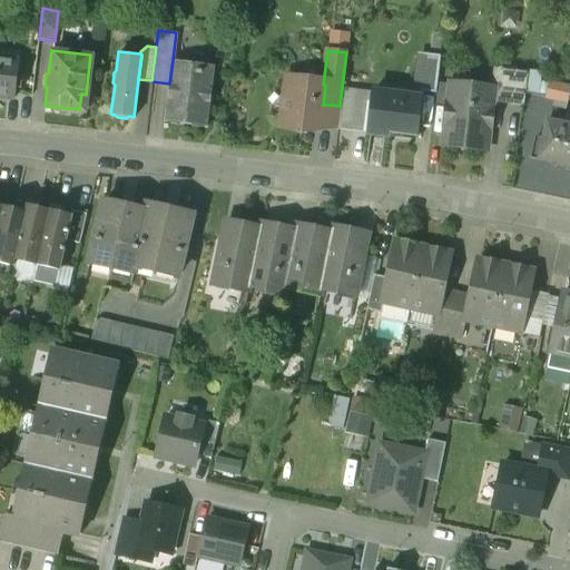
[(440,55),(424,52),(420,90),(435,92),(440,55)]
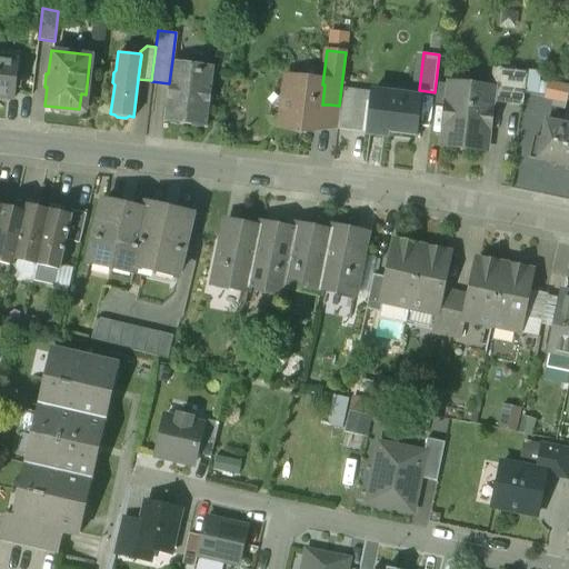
[(16,62),(0,60),(0,99),(10,100),(16,62)]
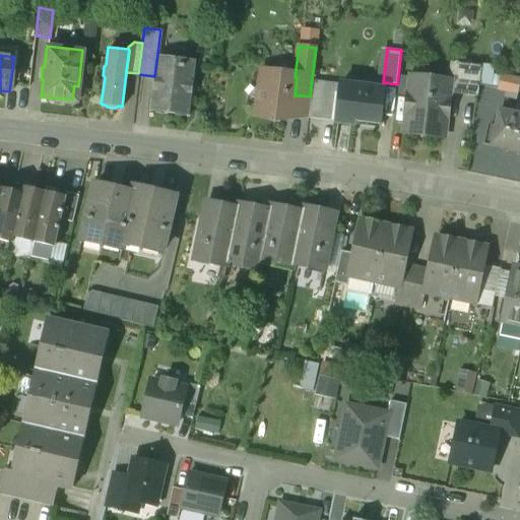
[(157,55),(154,76),(150,110),(174,113),(175,108),(187,109),(187,114),(188,114),(195,60),(193,60),(193,65),(180,63),(181,58),(157,55)]
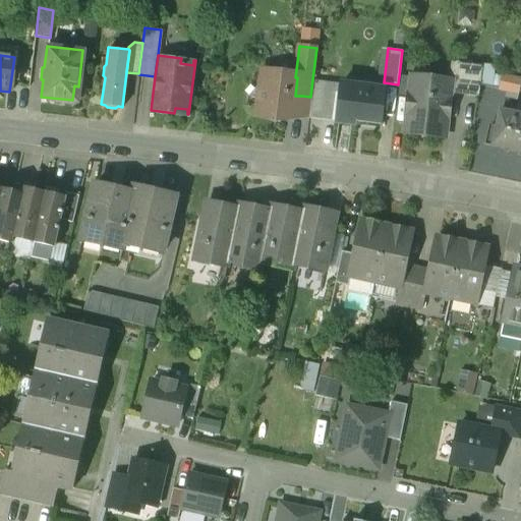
[(482,64),(452,61),(449,78),(451,78),(449,93),(478,96),(482,64)]
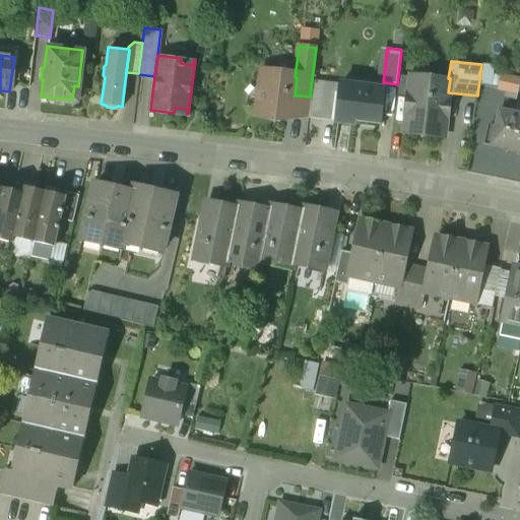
[(280,75),(272,70),(262,73),(257,115),(274,117),(277,122),(291,115),(295,95),(297,77),(295,77),(280,75)]
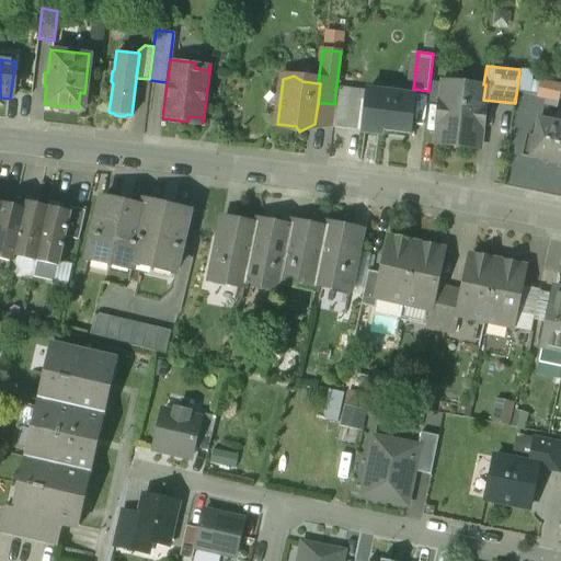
[(483,84),(444,80),(437,141),(478,147),(483,100),(485,84),(483,84)]
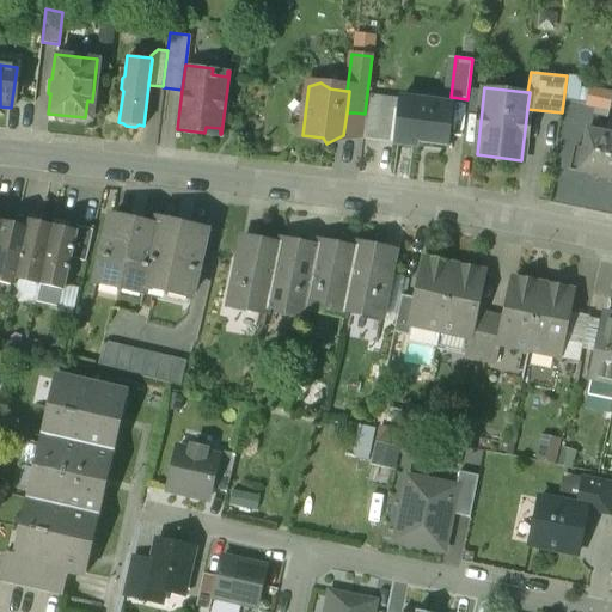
[(607,93),(580,87),(577,102),(604,106),(607,93)]
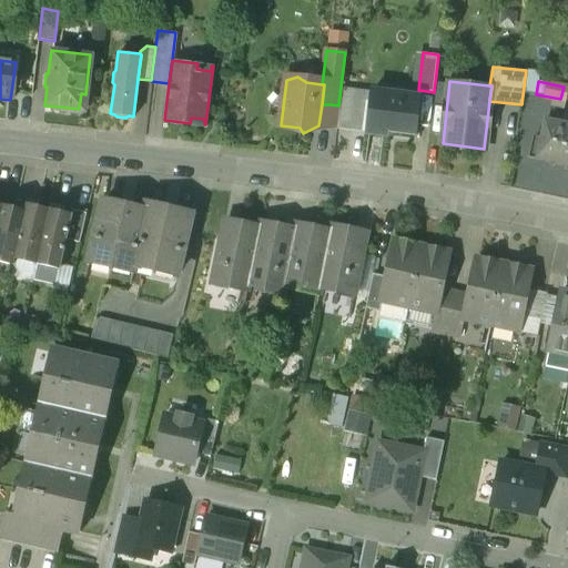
[(368,90),(341,87),(338,105),(336,125),(364,129),(365,129),(369,99),(367,99),(368,90)]
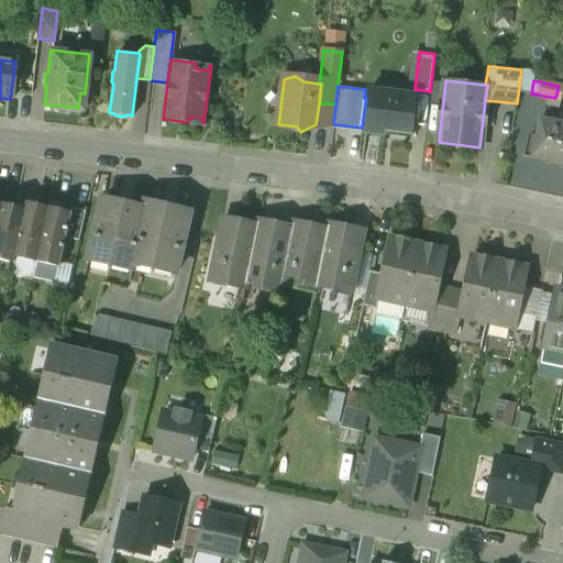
[(416,96),(365,89),(364,98),(366,98),(362,128),(361,128),(361,130),(383,133),(383,128),(411,131),(416,96)]
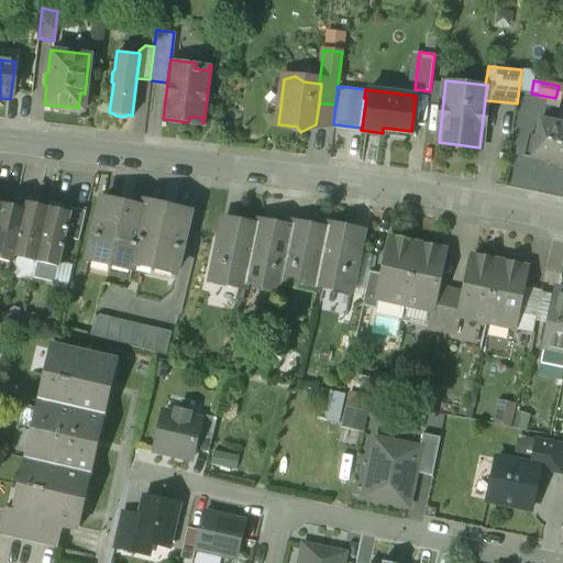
[(562,123),(540,119),(536,136),(529,135),(523,156),(562,164),(562,123)]
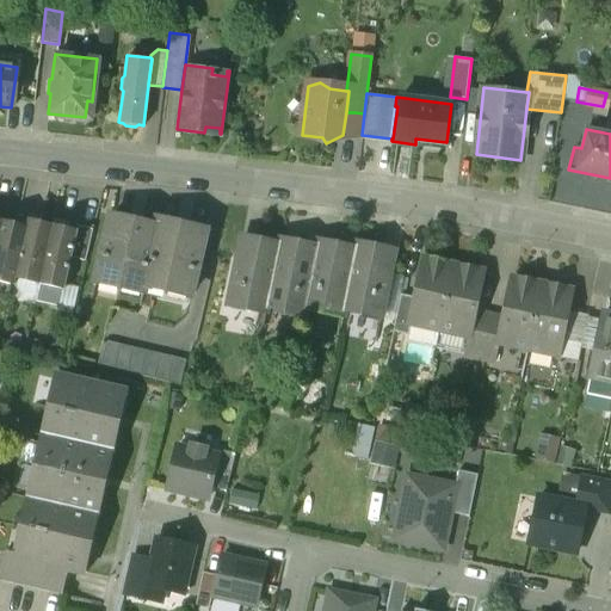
[(204,229),(159,220),(156,226),(111,216),(97,277),(143,288),(144,281),(190,290),(204,229)]
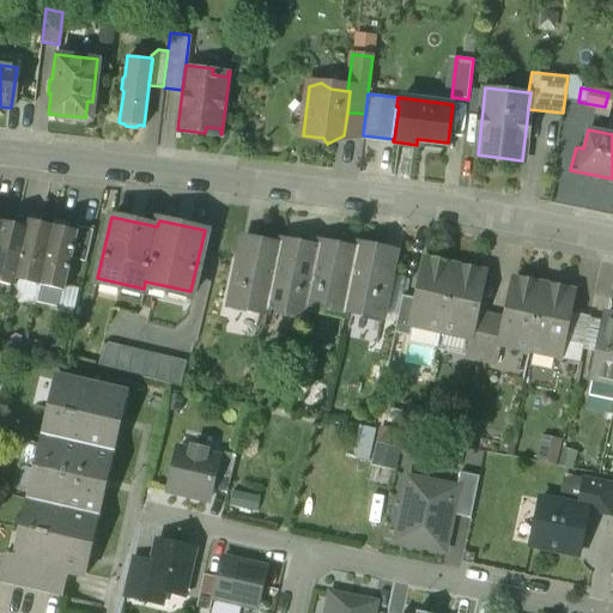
[(52,225),(26,220),(25,226),(13,277),(16,277),(38,283),(52,225)]
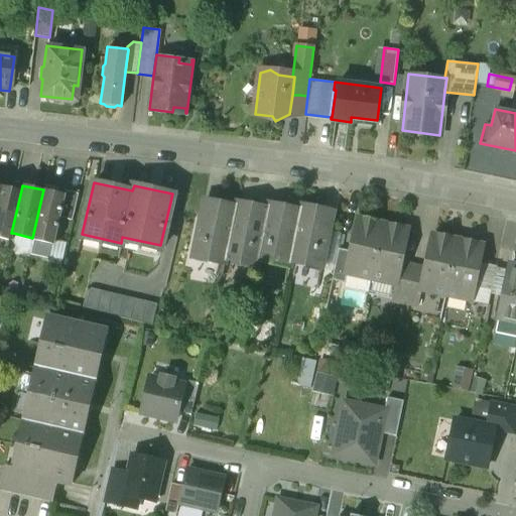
[(21,190),(2,186),(0,195),(0,236),(12,239),(13,233),(11,233),(21,190)]
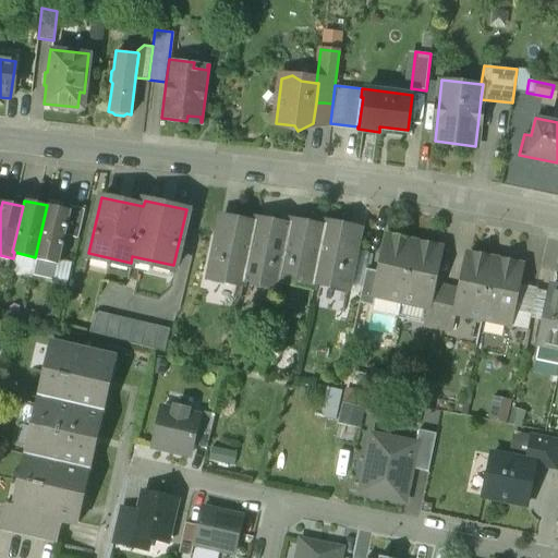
[(85,208),(70,204),(69,210),(71,211),(65,234),(79,238),(85,208)]
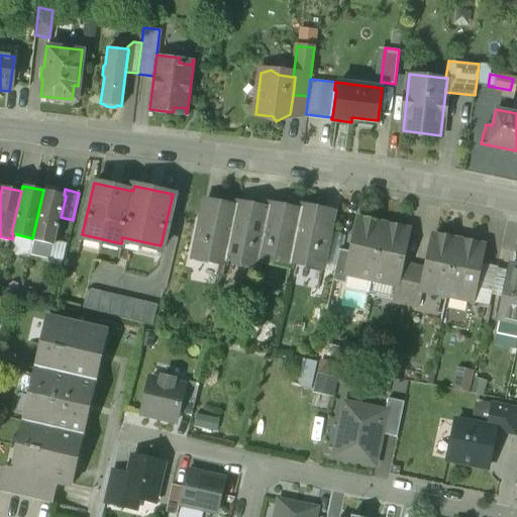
[(64,195),(43,190),(32,238),(55,243),(61,217),(66,196),(64,195)]
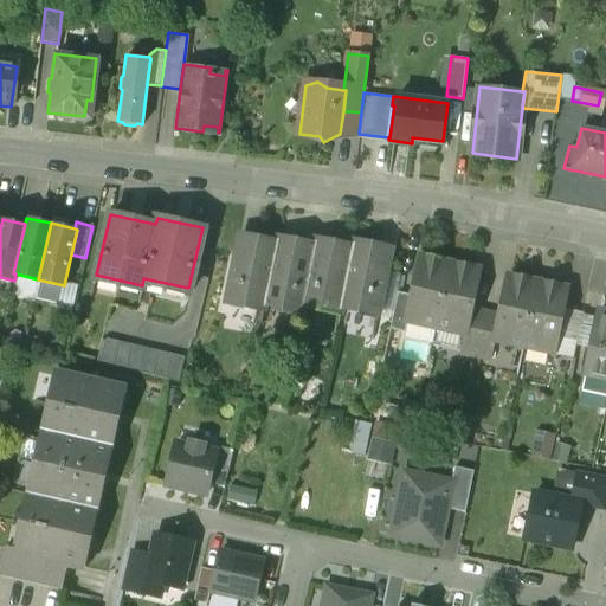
[(300,243),(277,238),(276,244),(264,300),(302,307),(303,301),(310,263),(296,259),(300,243)]
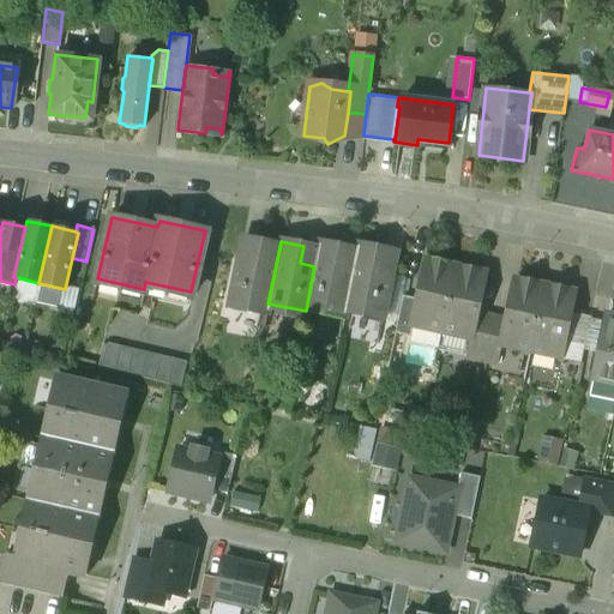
[(280,247),(254,242),(251,259),(238,257),(229,301),(266,308),(268,304),(280,247)]
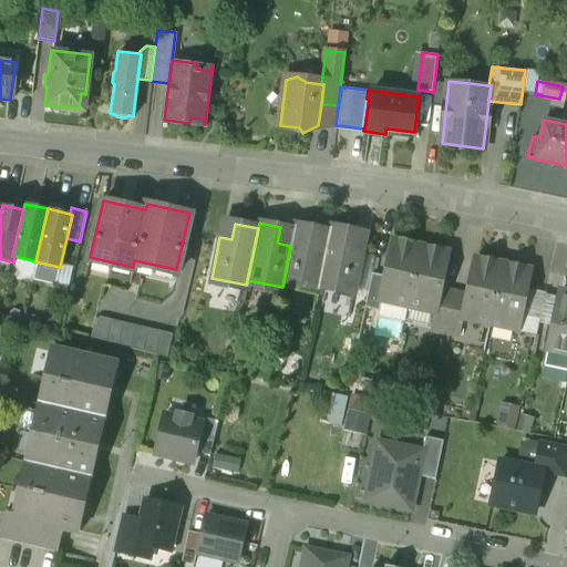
[(307,226),(303,243),(291,240),(290,246),(284,281),(318,289),(319,284),(329,232),(307,226)]
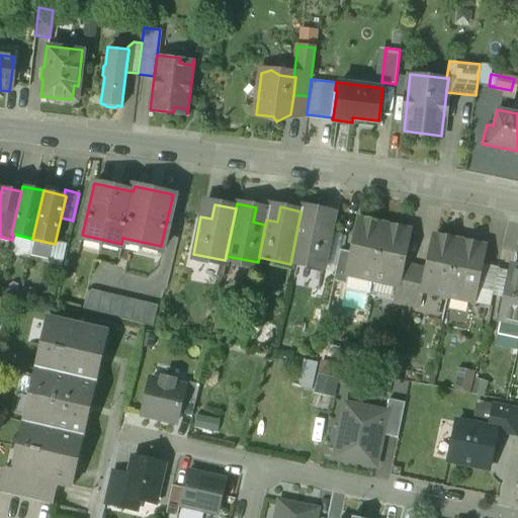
[(322,210),(303,206),(300,211),(291,259),(323,265),(331,228),(319,225),(322,210)]
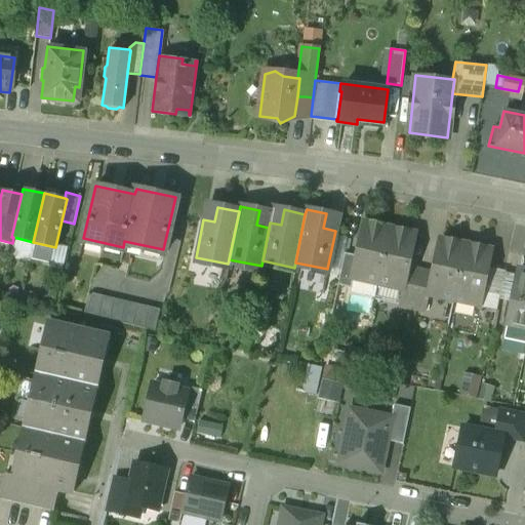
[(389,228),(363,223),(356,255),(352,278),(353,279),(376,283),(389,228)]
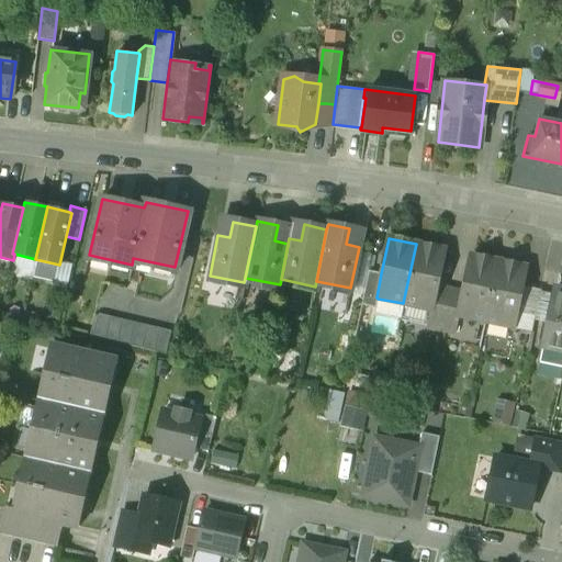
[(445,249),(416,244),(403,303),(431,310),(437,288),(445,249)]
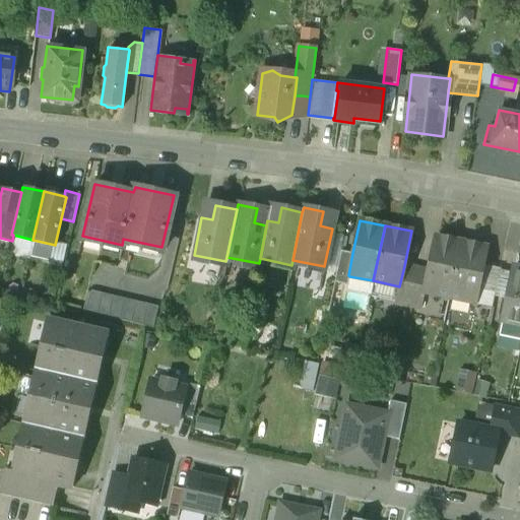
[(428,271),(424,291),(449,297),(461,241),(457,240),(458,239),(441,236),(436,235),(428,271)]
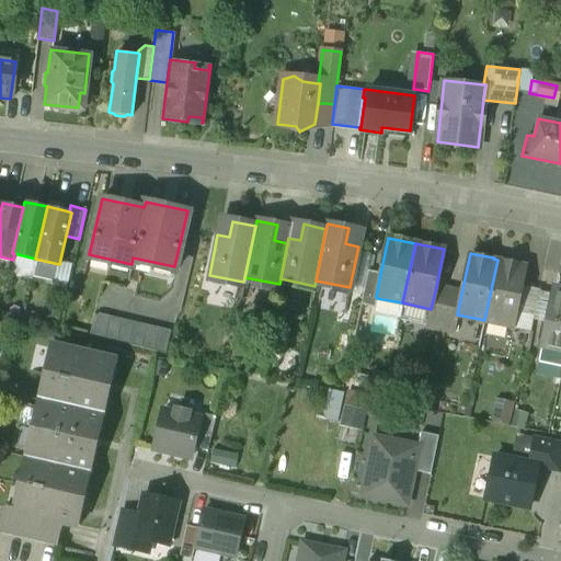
[(541,281),(536,308),(548,310),(553,285),(560,255),(553,254),(547,253),(541,281)]
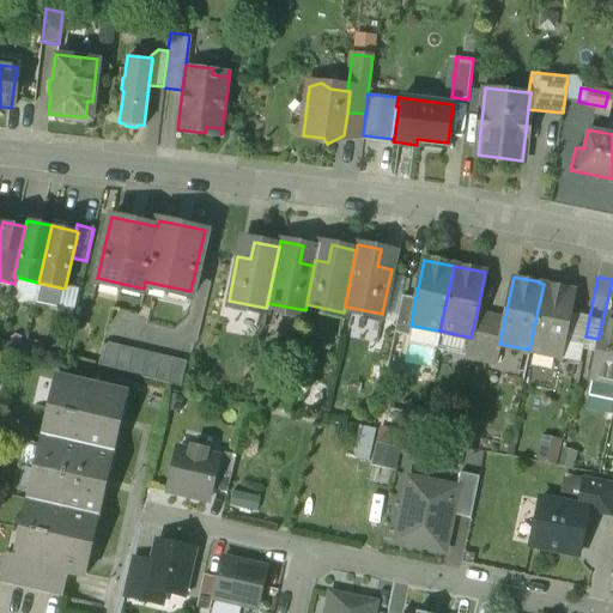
[(575,290),(544,284),(529,350),(560,356),(566,333),(572,303),(575,290)]
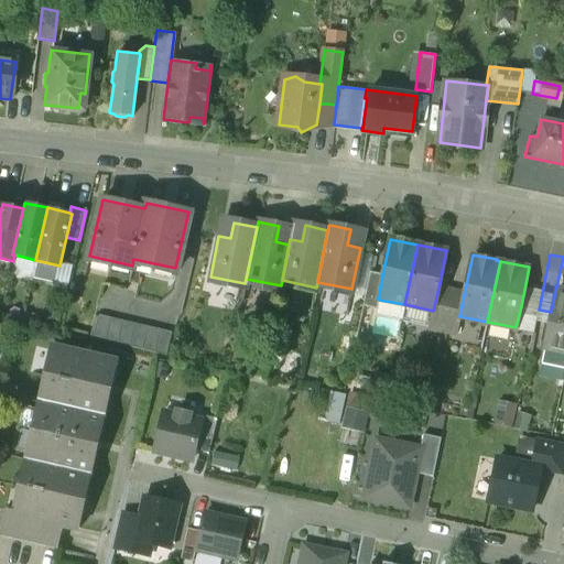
[(382,274),(369,271),(361,306),(377,310),(379,300),(378,299),(382,274)]
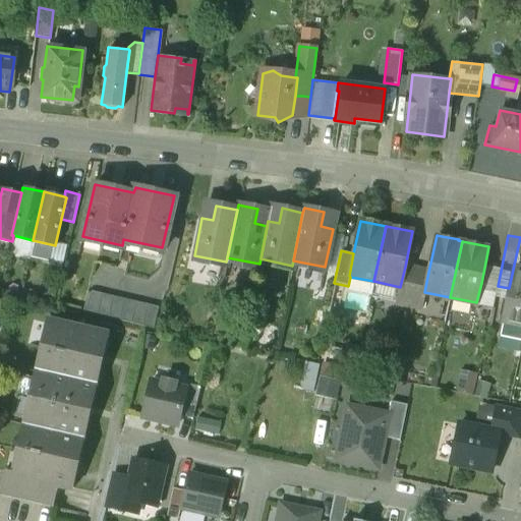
[(486,257),(481,283),(498,286),(503,261),(486,257)]
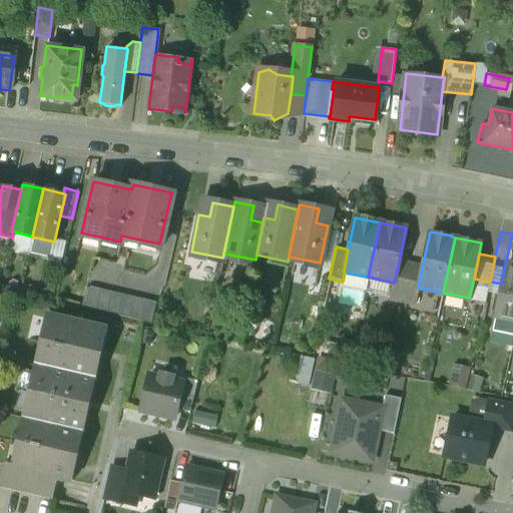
[(501,284),(495,317),(512,320),(512,262),(506,261),(501,284)]
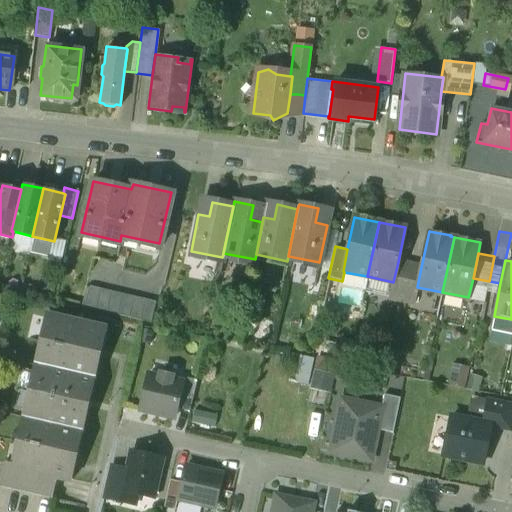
[(409,264),(398,262),(393,282),(390,295),(402,298),(409,264)]
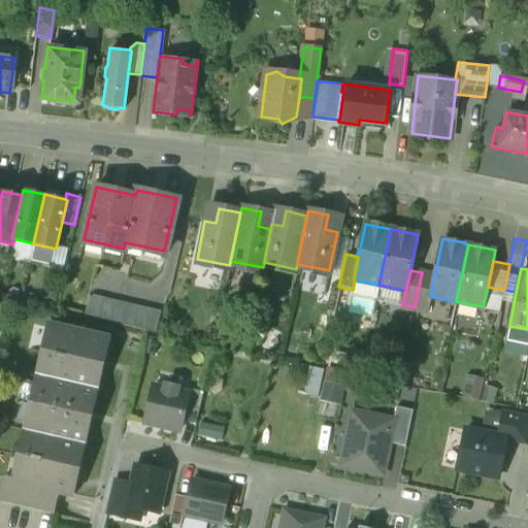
[(434,275),(422,272),(415,307),(414,308),(427,311),(430,296),(434,275)]
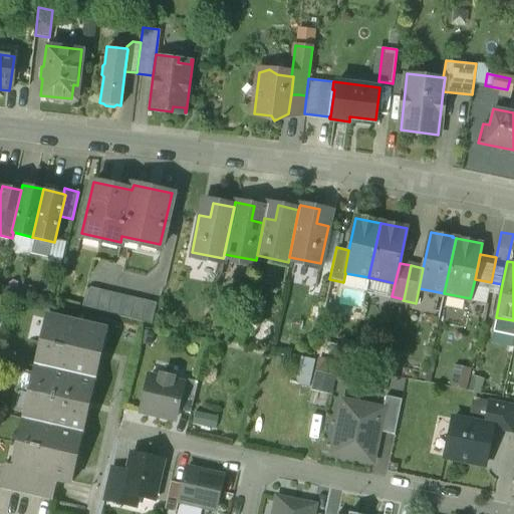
[(157,301),(89,285),(83,307),(152,323),(157,301)]
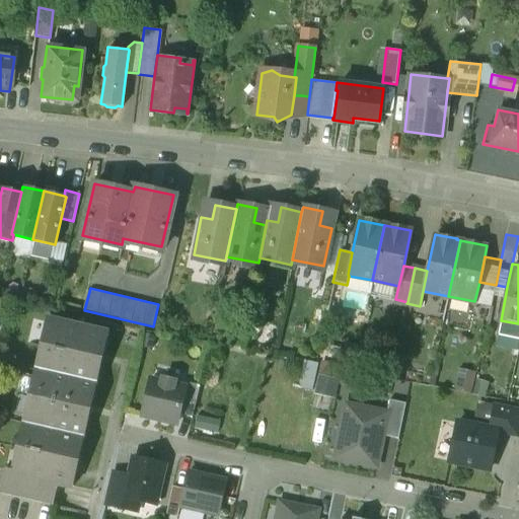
[(106,334),(51,320),(15,471),(15,472),(57,483),(70,486),(74,469),(69,468),(73,451),(78,452),(86,418),(81,417),(85,400),(90,401),(98,367),(93,365),(97,348),(102,350),(106,334)]
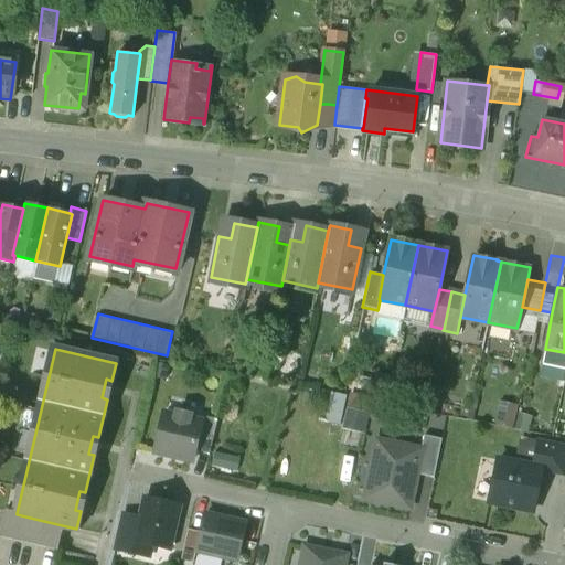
[(500,397),(494,420),(512,425),(518,402),(500,397)]
